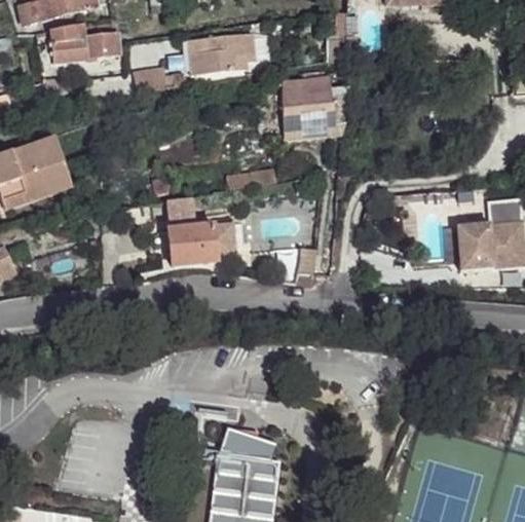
[(28,0),(30,4),(21,7),(25,24),(105,2),(104,0),(28,0)]
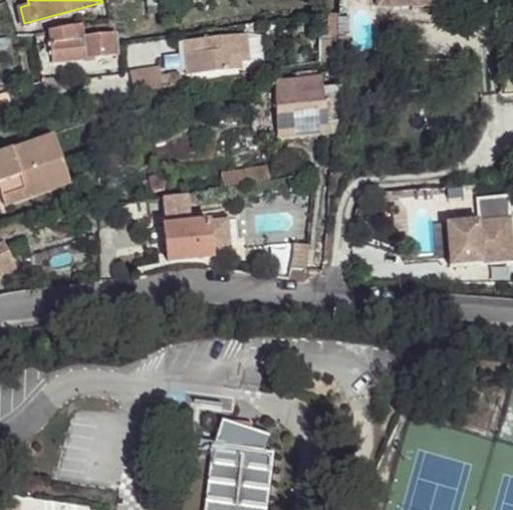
[(148,0),(149,4),(161,3),(161,11),(170,10),(169,0),(148,0)]
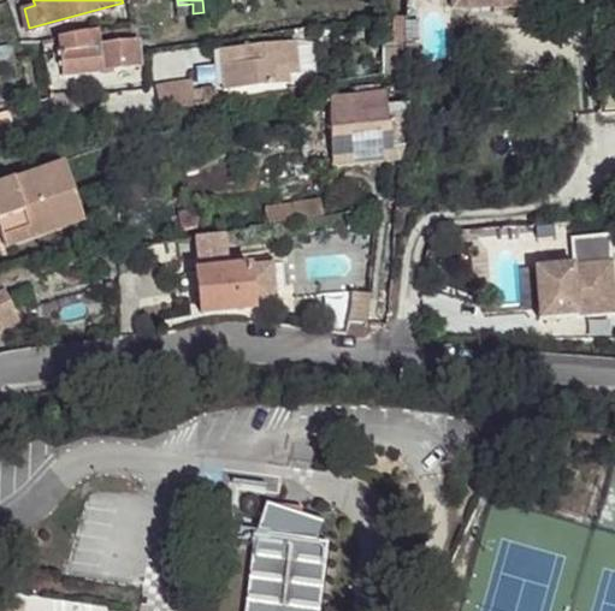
[(64,48),(60,49),(64,71),(142,63),(139,36),(100,41),(98,27),(60,34),(64,48)]
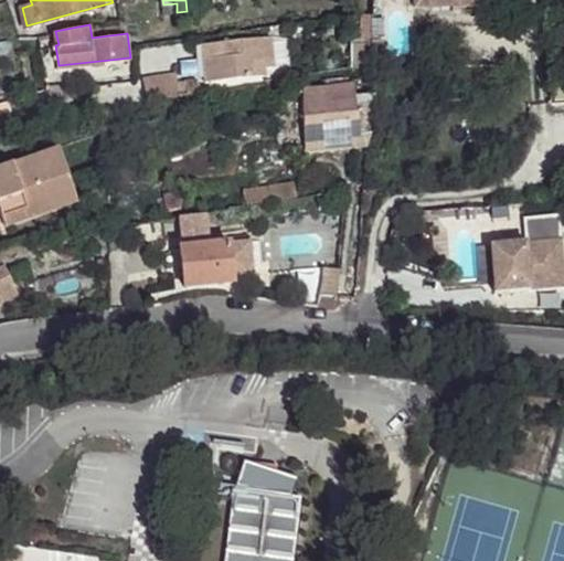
[(202,43),(206,80),(268,73),(267,65),(275,64),(272,35),(202,43)]
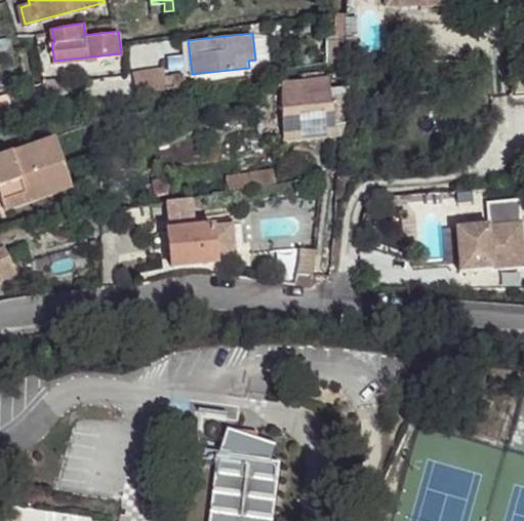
[(355,37),(347,37),(347,57),(356,56),(355,37)]
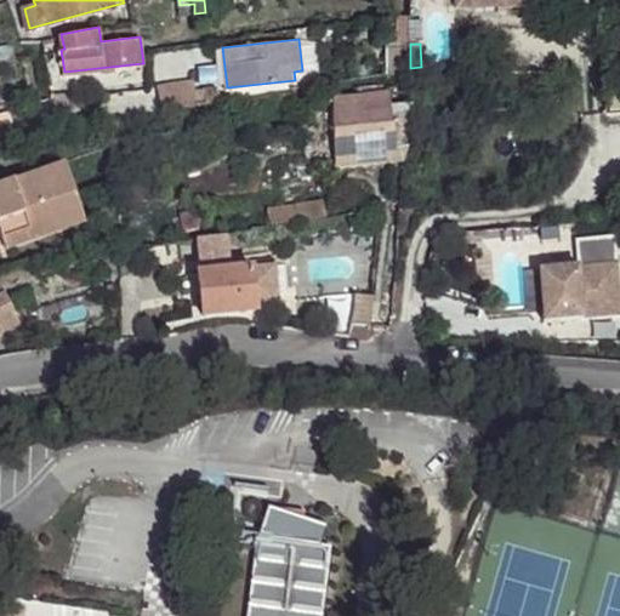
[(388,72),(408,72),(408,47),(387,49),(388,72)]
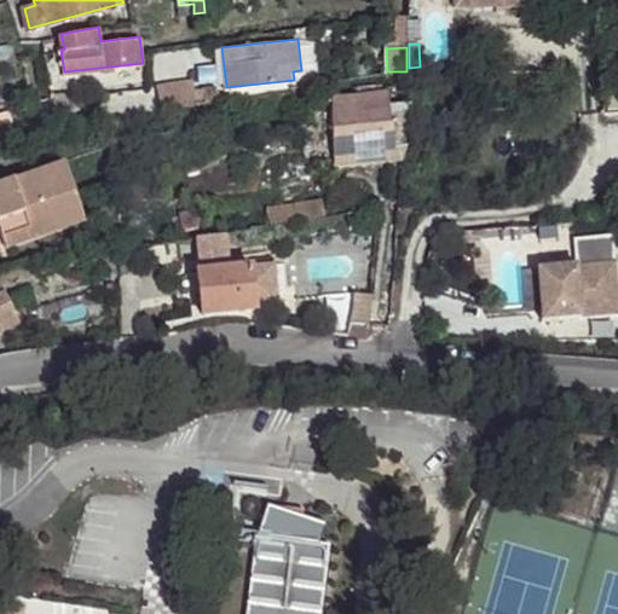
[(202,102),(201,86),(194,87),(192,80),(160,84),(163,108),(202,102)]
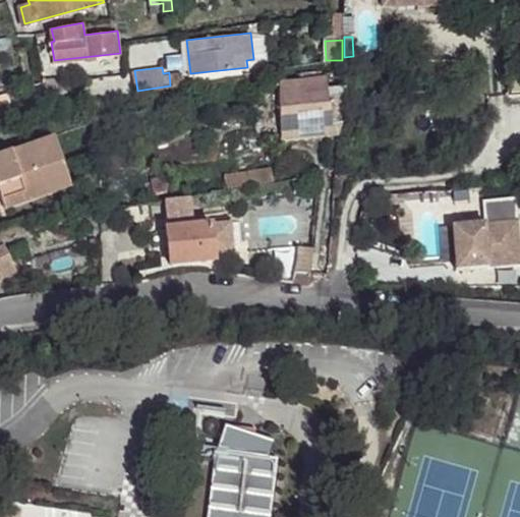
[(180,71),(169,72),(170,85),(181,83),(180,71)]
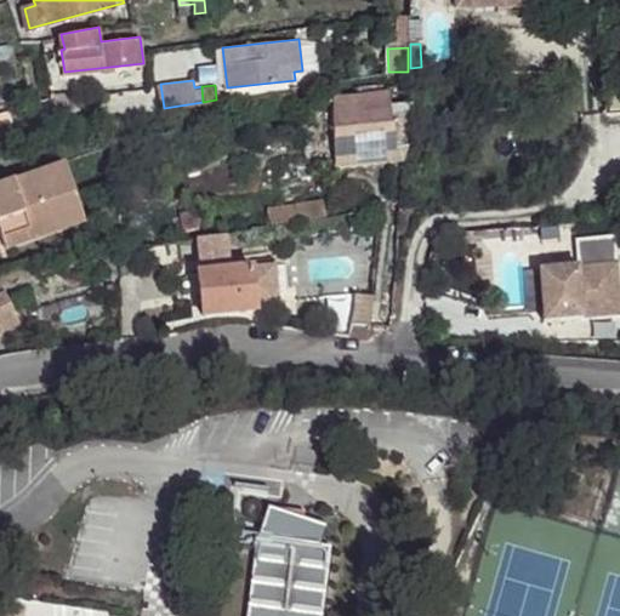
[(388,90),(333,96),(336,165),(407,158),(409,143),(411,103),(391,106),(388,90)]
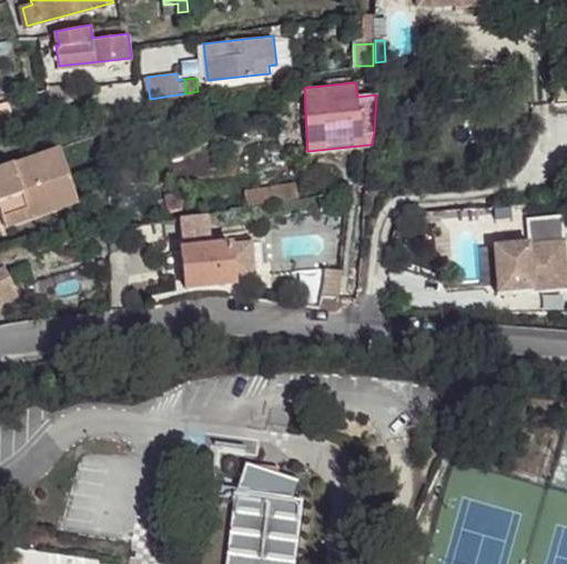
[(566,84),(557,86),(558,98),(566,97),(566,84)]
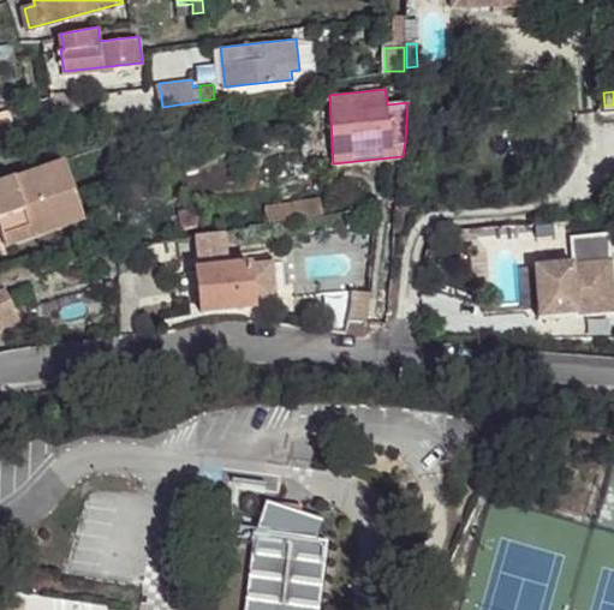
[(331,125),(329,95),(304,99),(308,127),(331,125)]
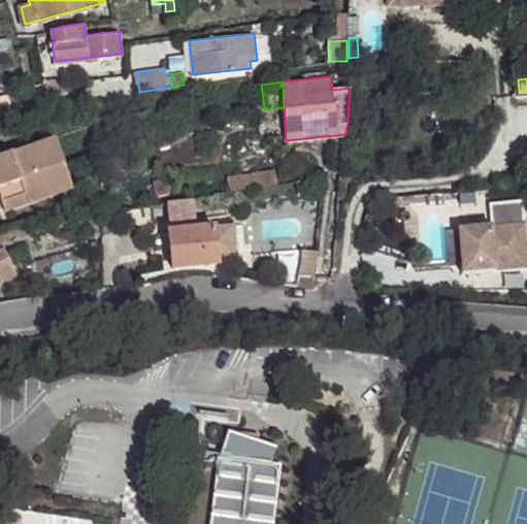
[(56,136),(0,156),(0,192),(6,209),(73,186),(56,136)]
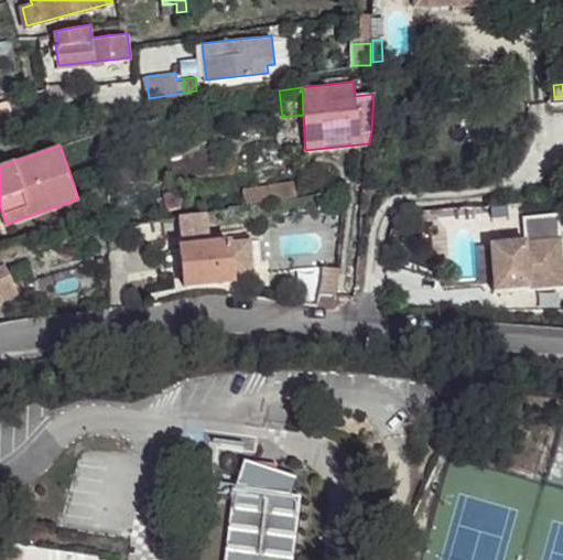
[(295,191),(294,180),(244,187),(246,200),(295,191)]
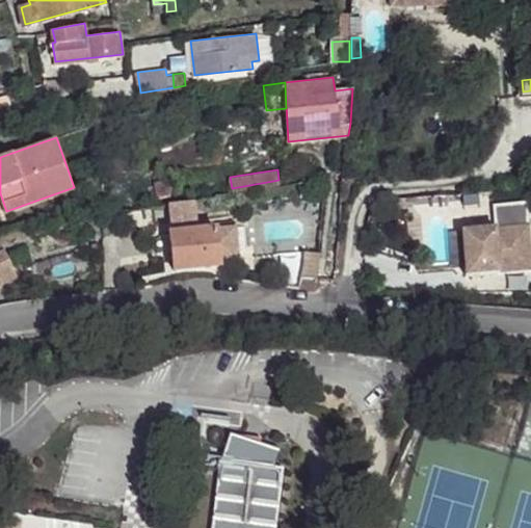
[(167,201),(170,227),(200,223),(196,198),(167,201)]
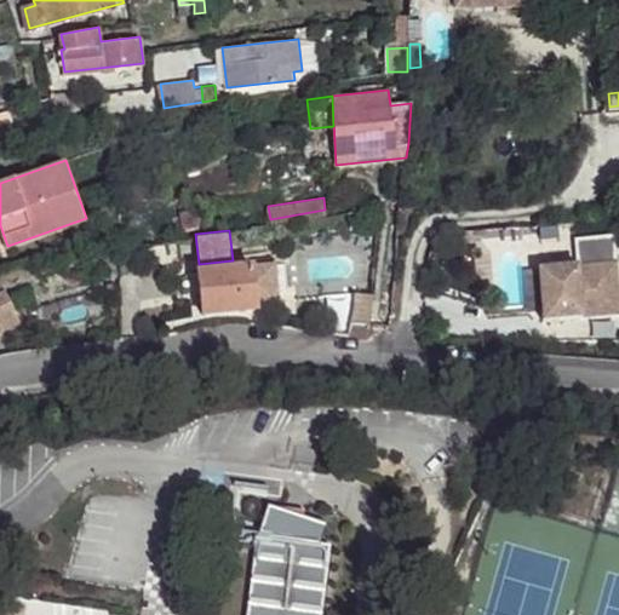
[(473,230),(456,231),(457,241),(473,240),(473,230)]
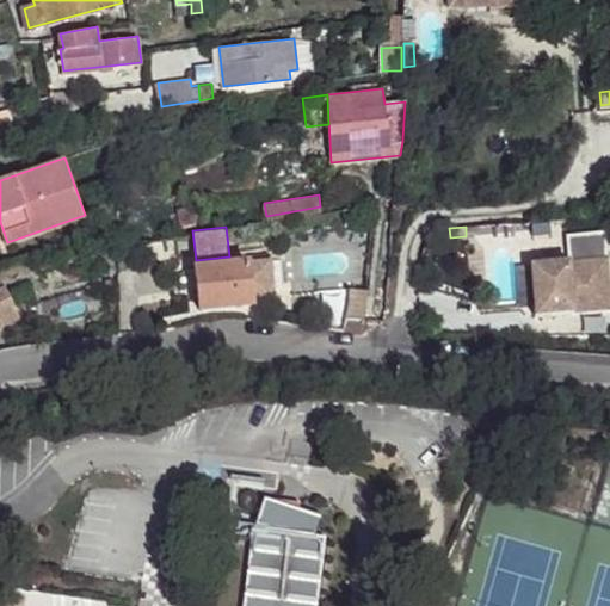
[(570,260),(531,264),(536,313),(609,305),(609,285),(604,230),(567,234),(570,260)]
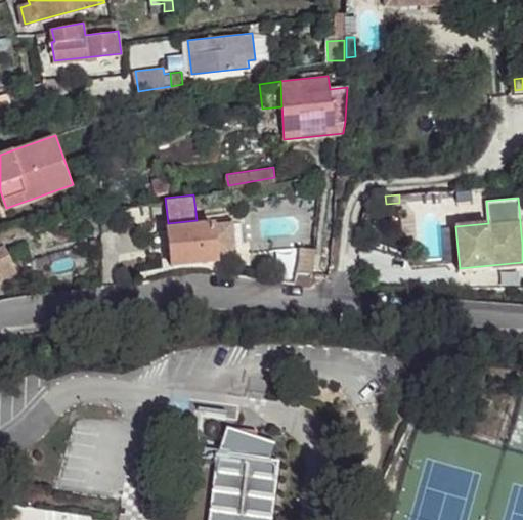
[(151,200),(140,201),(143,219),(155,217),(151,200)]
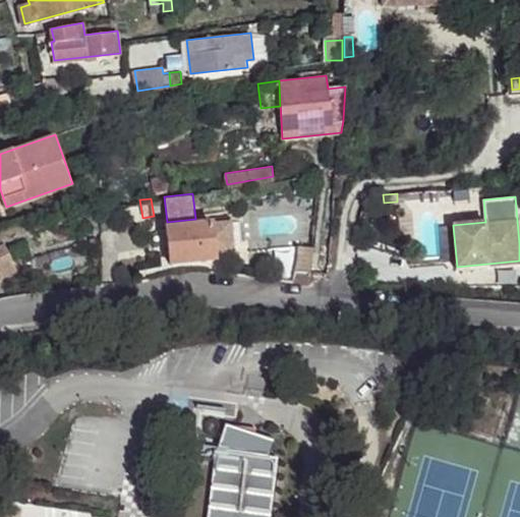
[(91,230),(99,228),(95,215),(87,217),(91,230)]
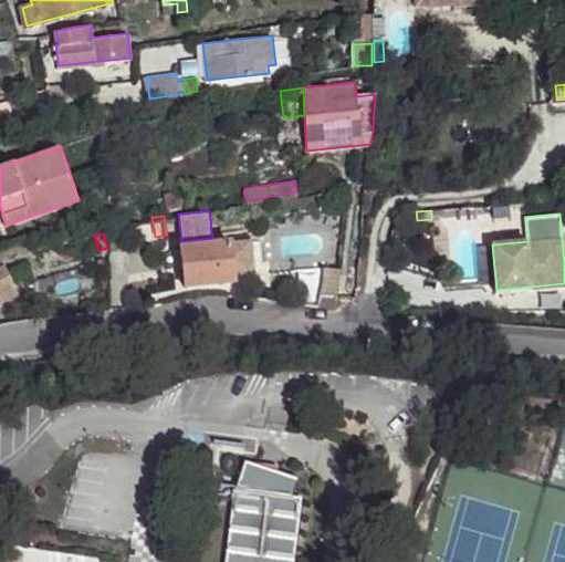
[(251,239),(181,248),(186,285),(233,280),(233,276),(255,273),(251,239)]
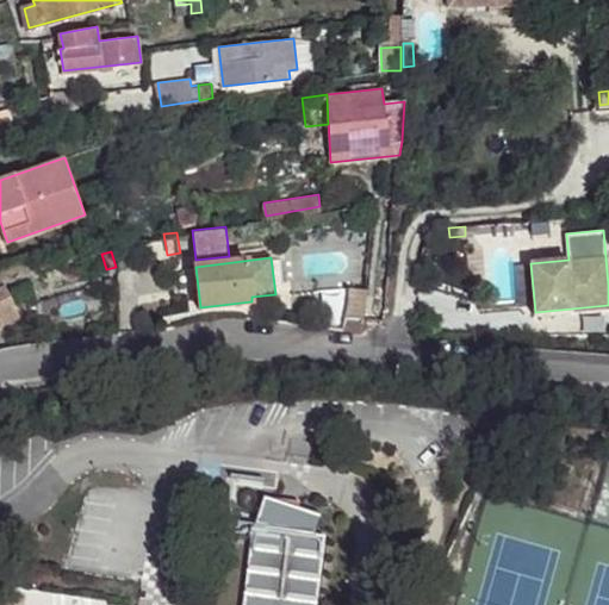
[(0,324),(20,315),(0,273),(0,324)]
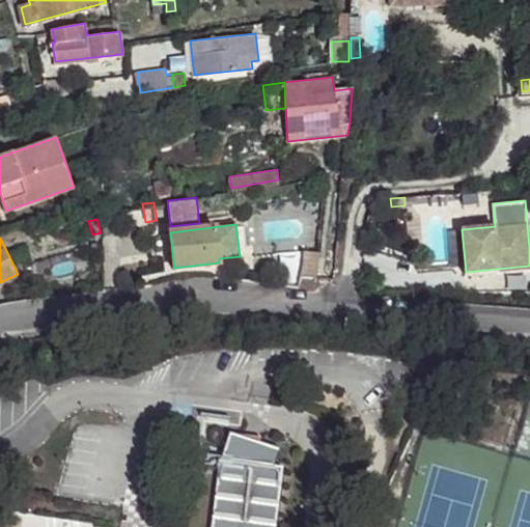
[(303,265),(301,272),(317,275),(321,252),(304,250),(303,265)]
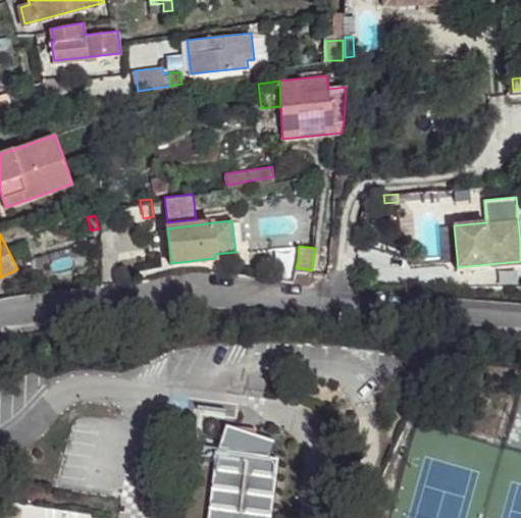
[(270,517),(277,456),(260,454),(264,421),(238,418),(233,451),(216,449),(207,517),(270,517)]
